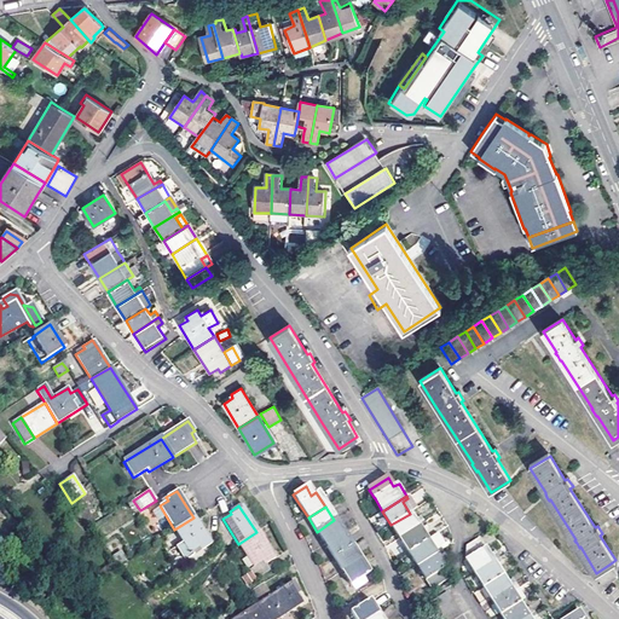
[(391,525),(399,539),(423,524),(422,521),(421,521),(416,525),(415,521),(410,514),(391,525)]
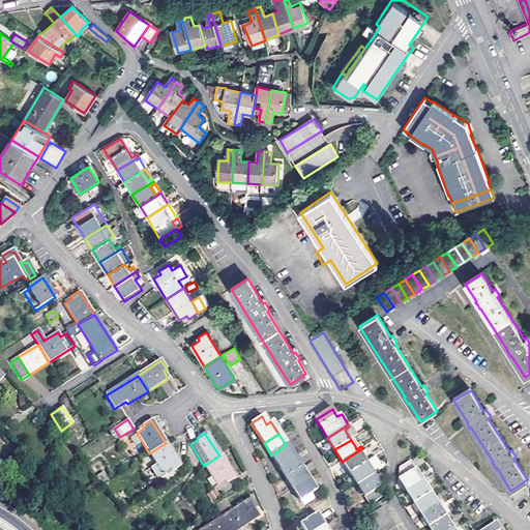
[(166,443),(149,453),(155,464),(149,468),(157,480),(164,476),(162,474),(170,469),(171,472),(180,466),(166,443)]
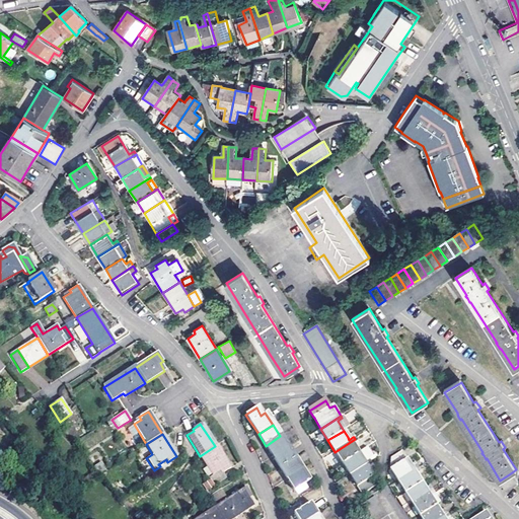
[(287,447),(280,436),(266,446),(273,457),(287,447)]
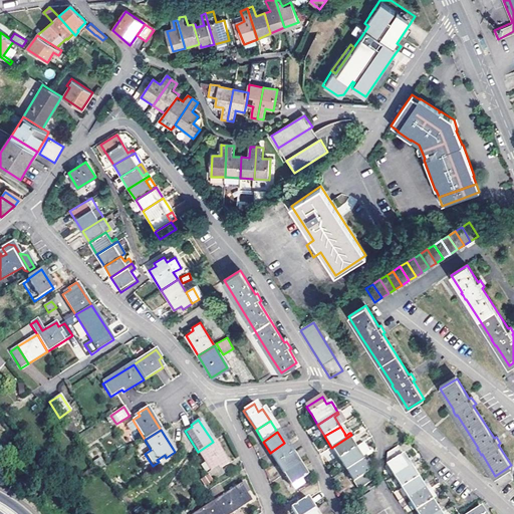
[(351,435),(331,448),(338,460),(354,449),(350,442),(354,440),(351,435)]
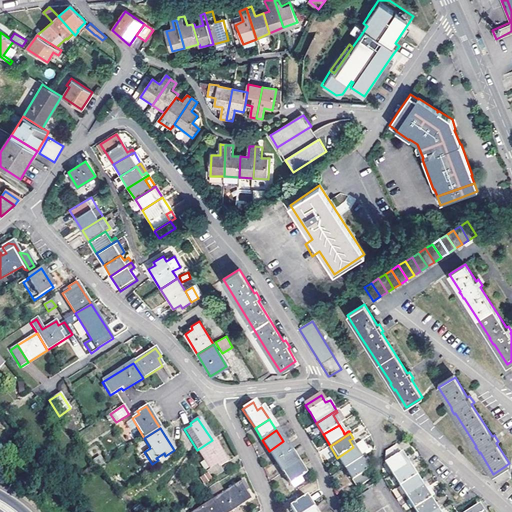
[(226,463),(212,440),(197,450),(209,470),(217,465),(218,468),(226,463)]
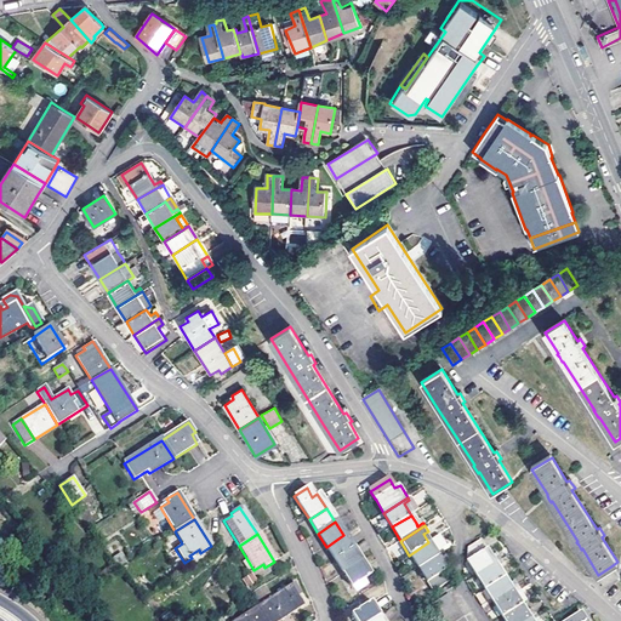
[(343,535),(326,547),(335,559),(352,548),(343,535)]
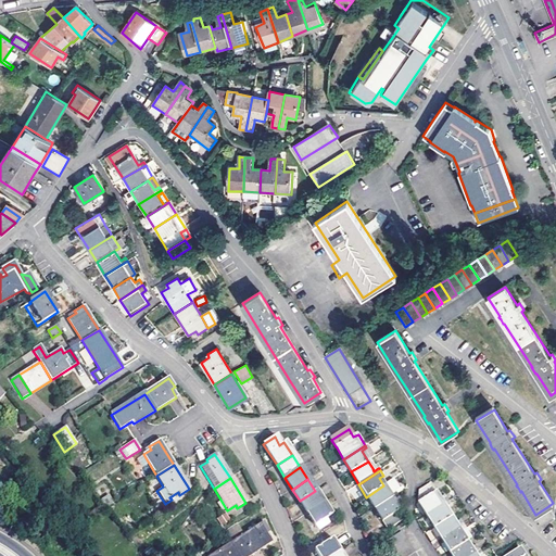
[(383,485),(366,497),(374,509),(395,495),(388,483),(383,485)]
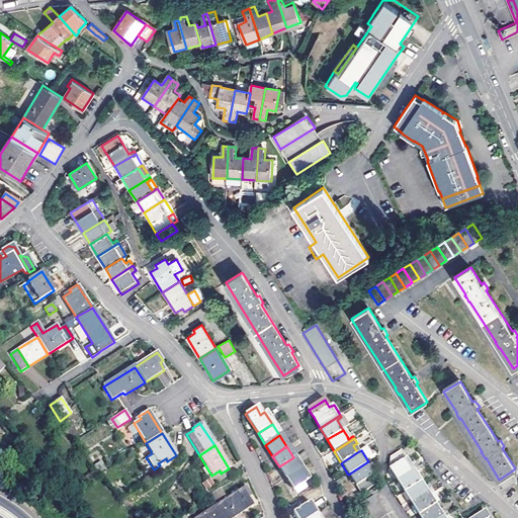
[(390,470),(397,482),(417,468),(414,462),(410,465),(401,450),(391,457),(390,470)]
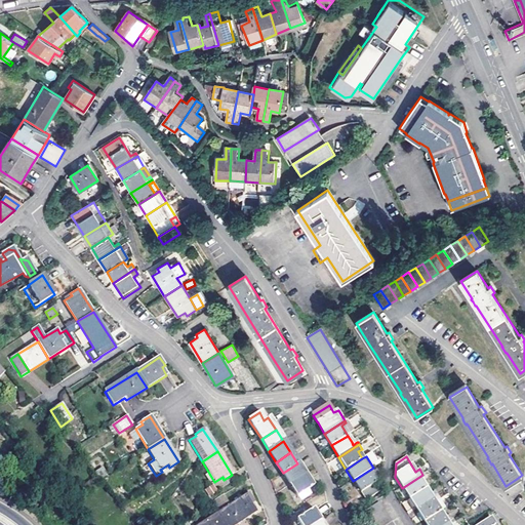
[(306,476),(297,463),(283,473),(290,485),(306,476)]
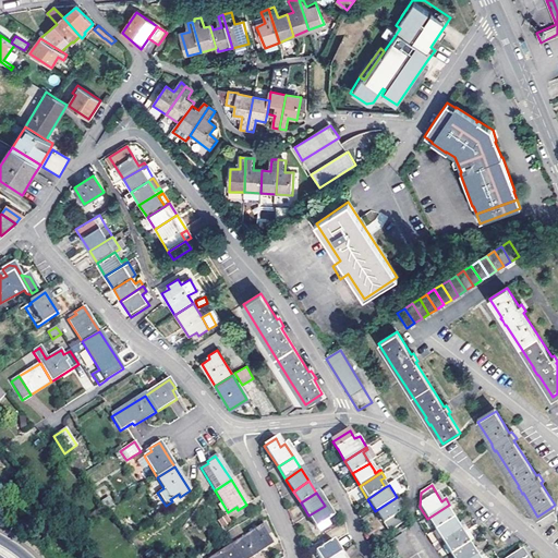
[(110,496),(102,498),(105,507),(113,505),(110,496)]
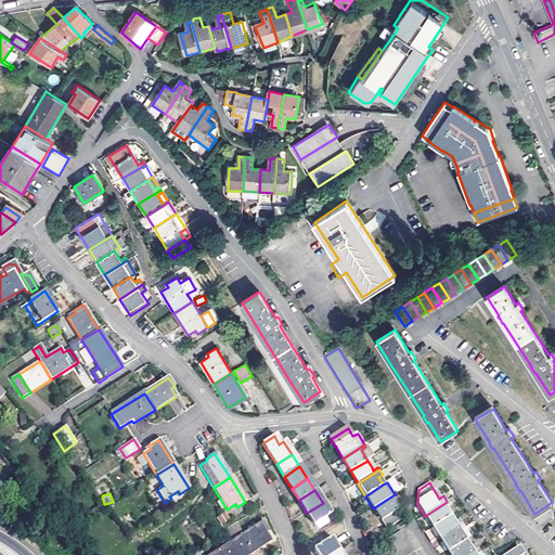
[(373,508),(385,529),(400,519),(396,512),(399,510),(394,502),(398,500),(395,494),(373,508)]
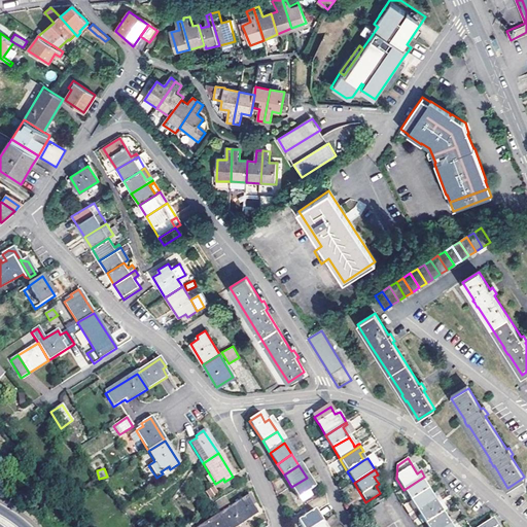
[(424,477),(403,490),(411,501),(427,491),(424,485),(422,482),(426,480),(424,477)]
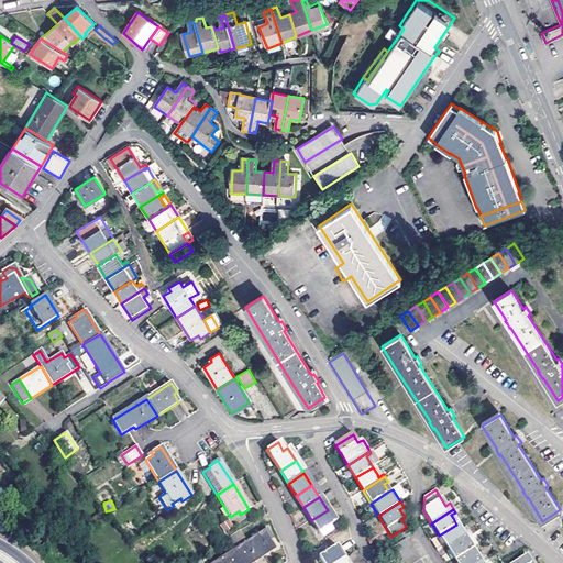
[(328,510),(311,520),(319,532),(335,522),(328,510)]
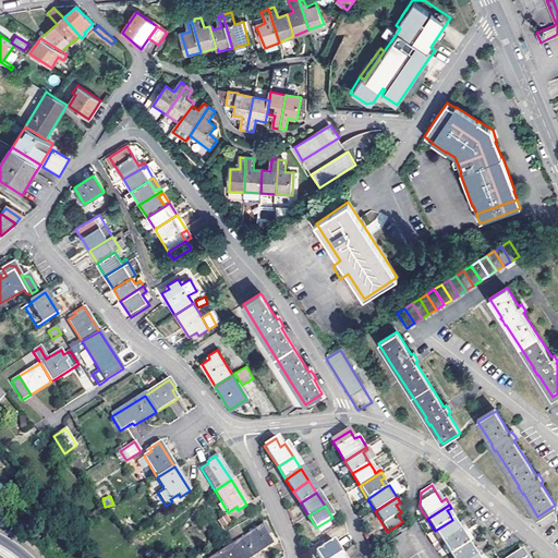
[(556,517),(550,508),(537,517),(543,525),(556,517)]
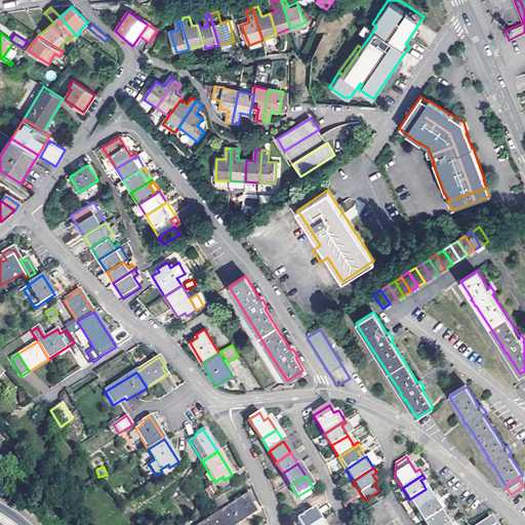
[(209,495),(217,491),(213,484),(205,489),(209,495)]
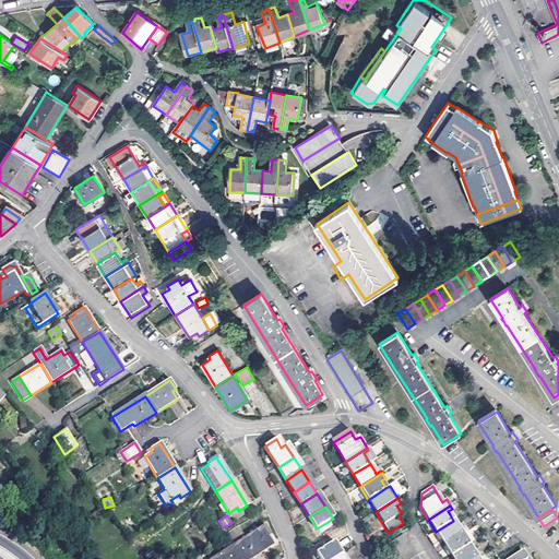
[(436,532),(443,544),(466,530),(463,524),(458,527),(453,521),(436,532)]
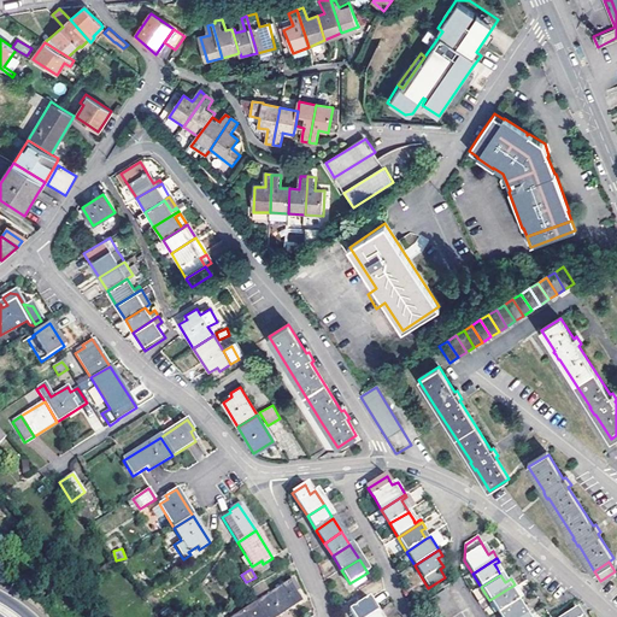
[(291,581),(287,582),(295,595),(298,593),(291,581)]
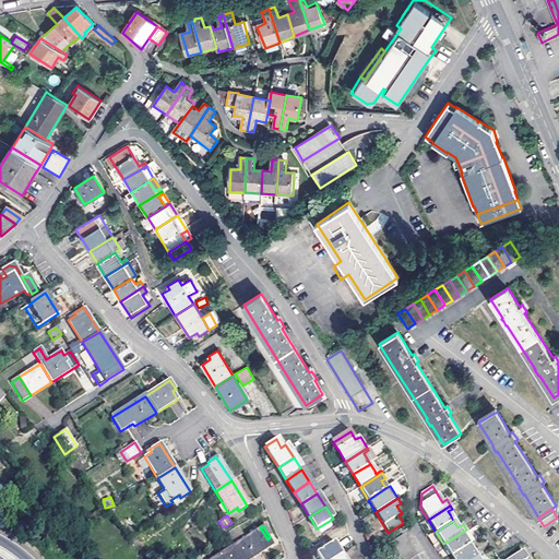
[(244,538),(237,527),(223,536),(229,547),(237,558),(250,558),(272,546),(268,539),(260,527),(244,538)]
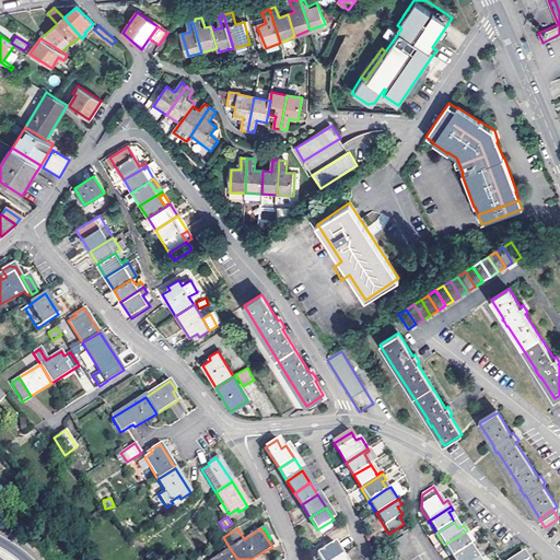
[(467,531),(444,545),(452,557),(469,546),(475,544),(467,531)]
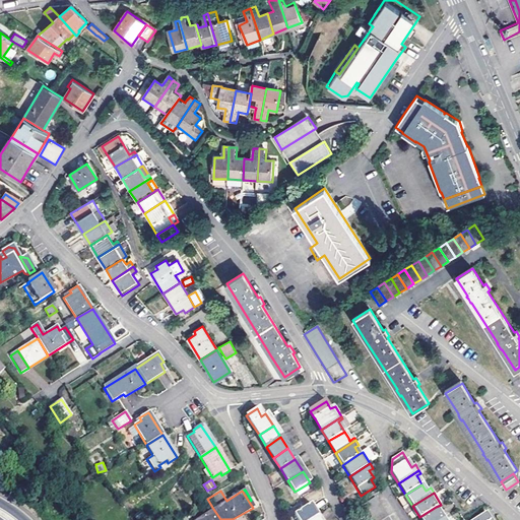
[(378,505),(375,499),(363,507),(366,512),(378,505)]
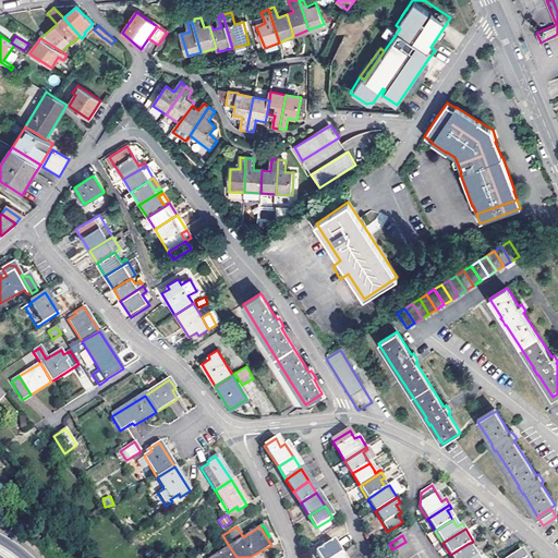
[(316,552),(319,557),(335,557),(341,554),(332,541),(316,552)]
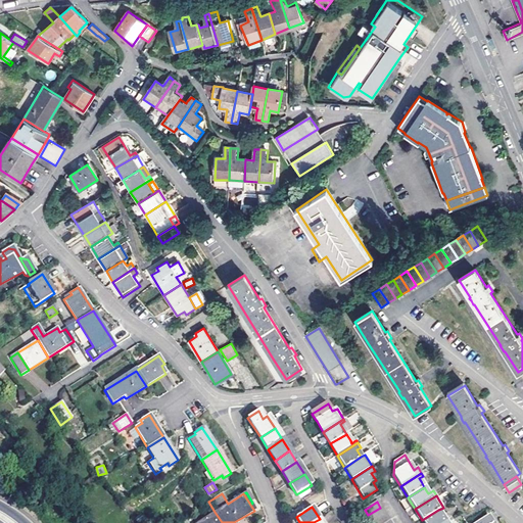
[(385,515),(380,508),(368,515),(372,522),(385,515)]
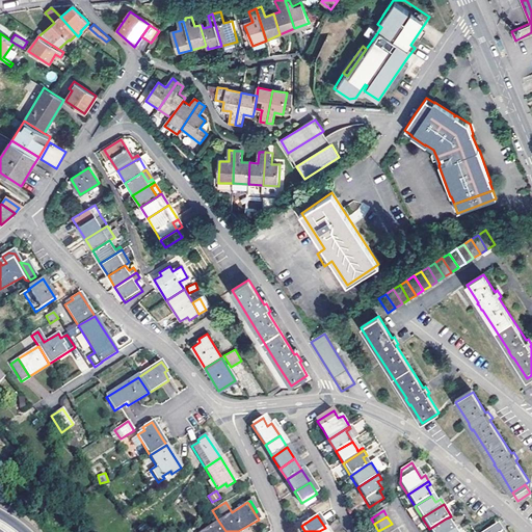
[(429,529),(430,531),(452,531),(458,528),(455,523),(451,526),(446,519),(429,529)]
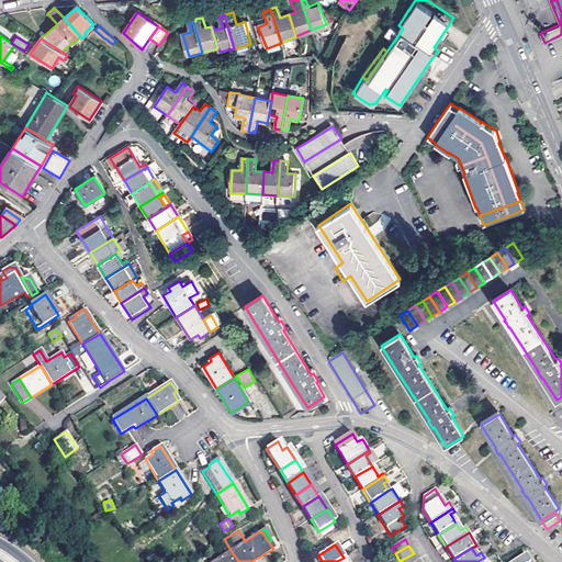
[(238,561),(231,550),(211,561),(238,561)]
